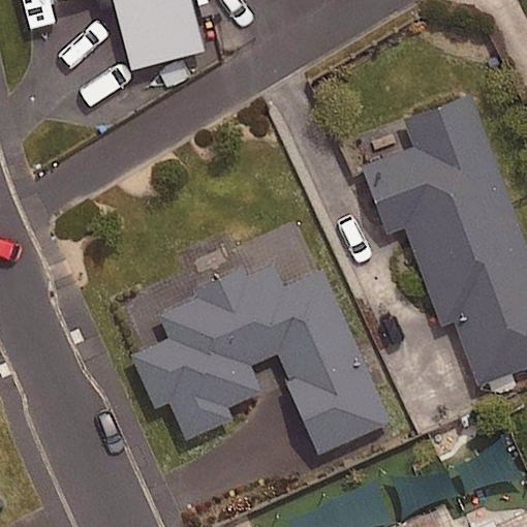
[(203,52),(188,0),(113,0),(131,69),(203,52)]
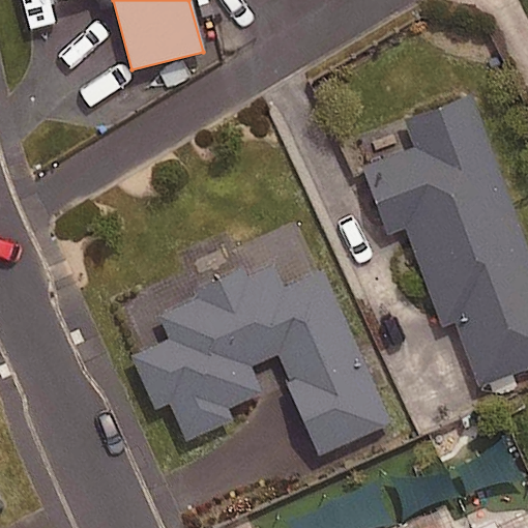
[(527,248),(472,96),(406,121),(416,149),(367,167),(390,235),(408,229),(443,326),(458,321),(480,386),(527,369),(527,248)]
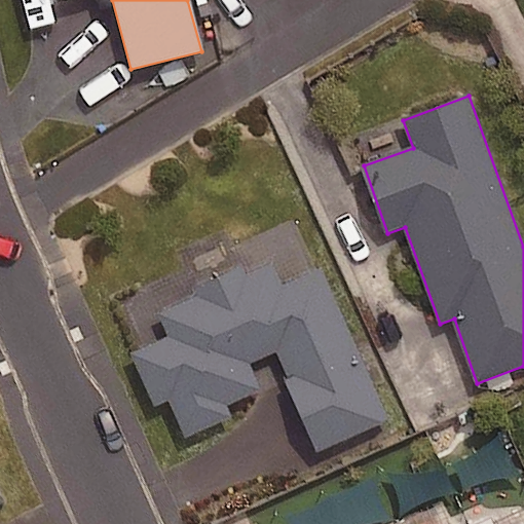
[(388,421),(316,258),(284,272),(272,248),(192,283),(198,296),(157,314),(169,340),(136,354),(157,405),(169,400),(186,438),(233,417),(228,406),(259,394),(247,365),(272,353),(315,453),(388,421)]
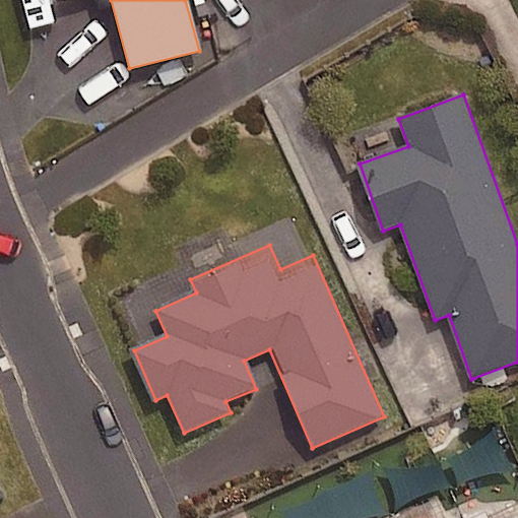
[(495,429),(471,440),(492,483),(515,471),(495,429)]
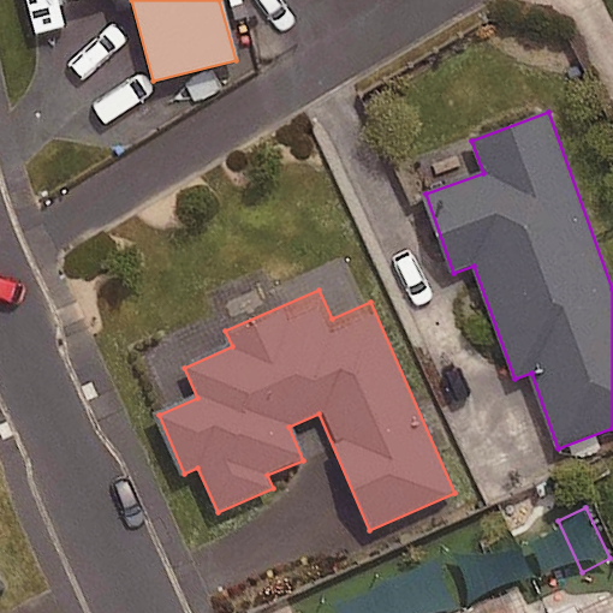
[(575,612),(570,600),(541,612),(575,612)]
